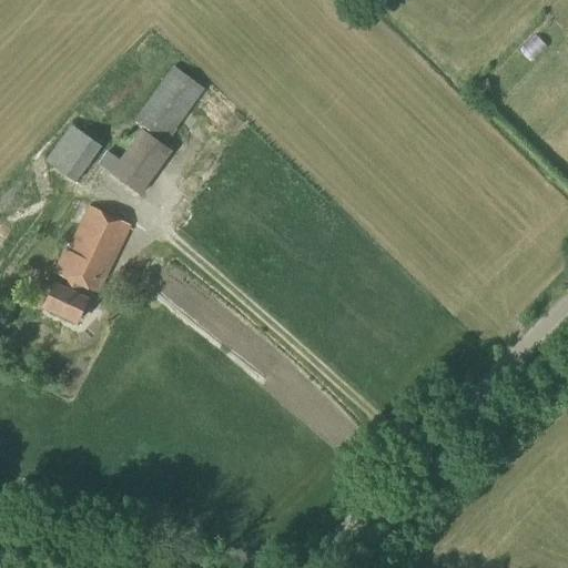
[(172,68),(132,121),(164,145),(204,91),(201,89),(179,72),(172,68)]
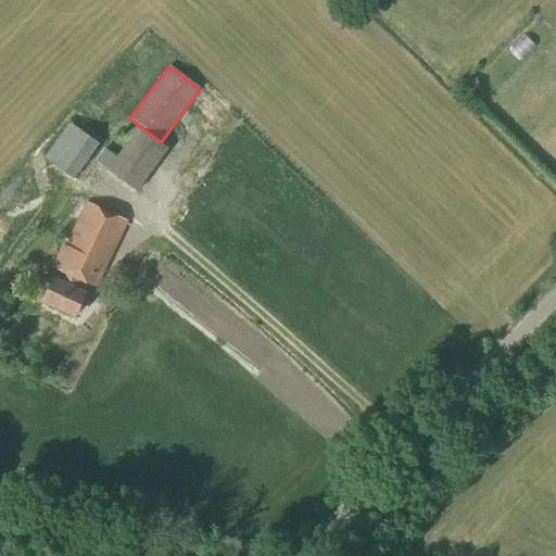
[(466,93),(480,89),(477,78),(462,83),(466,93)]
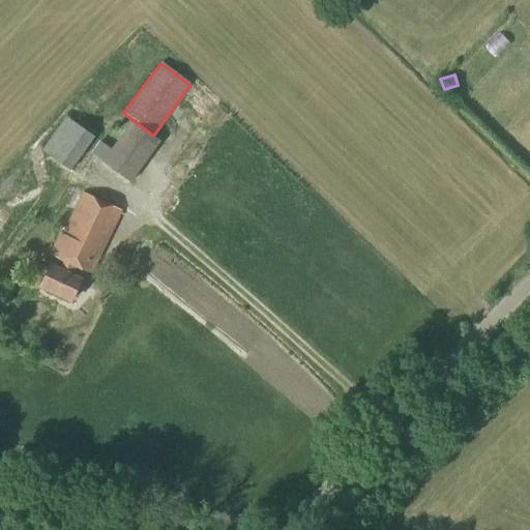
[(69,172),(93,138),(64,118),(41,151),(69,172)]
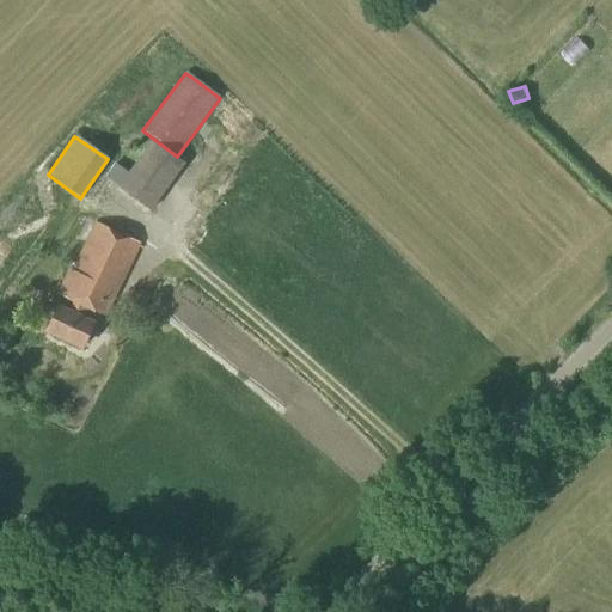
[(151,140),(117,187),(151,212),(184,165),(151,140)]
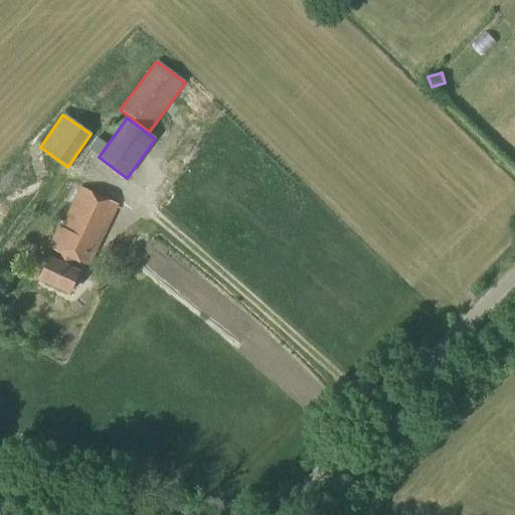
[(89,268),(119,206),(79,187),(59,228),(56,227),(47,248),(59,254),(56,262),(48,259),(38,280),(69,293),(78,273),(69,268),(72,261),(89,268)]
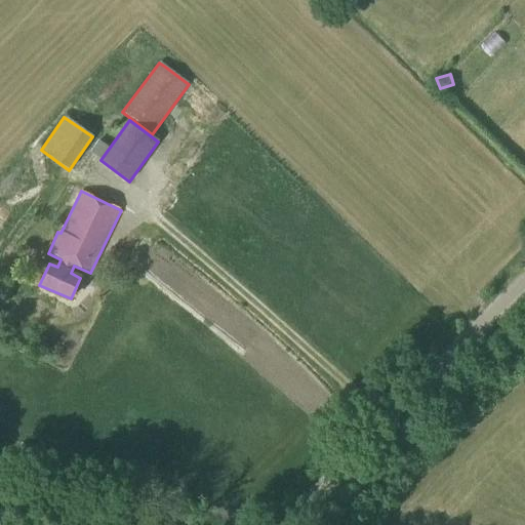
All buildings are outlined.
